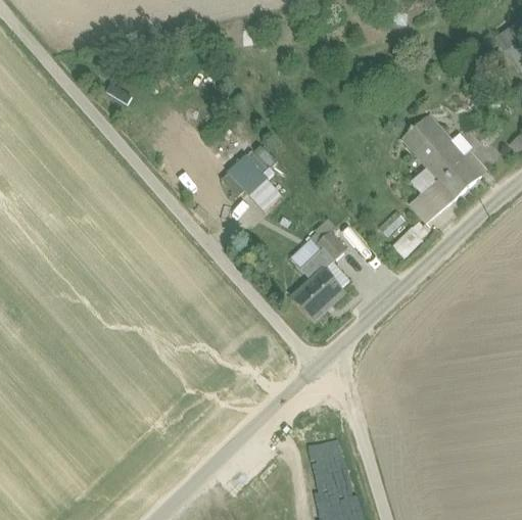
[(521,66),(521,25),(500,39),(520,68),(521,66)]
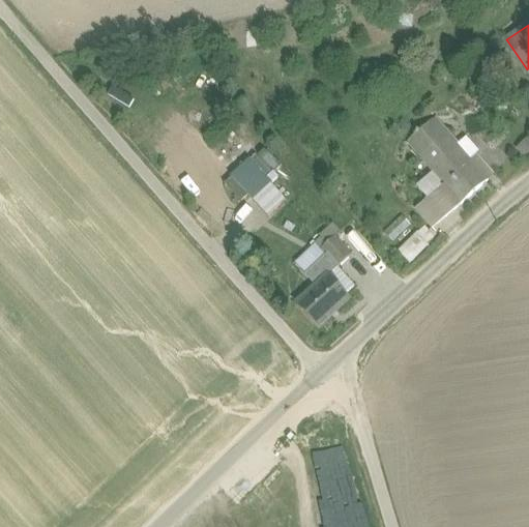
[(456,142),(433,116),(406,141),(410,145),(410,147),(414,153),(417,153),(442,182),(443,182),(460,201),(487,177),(469,156),(474,151),(475,146),(467,137),(462,137),(456,142)]
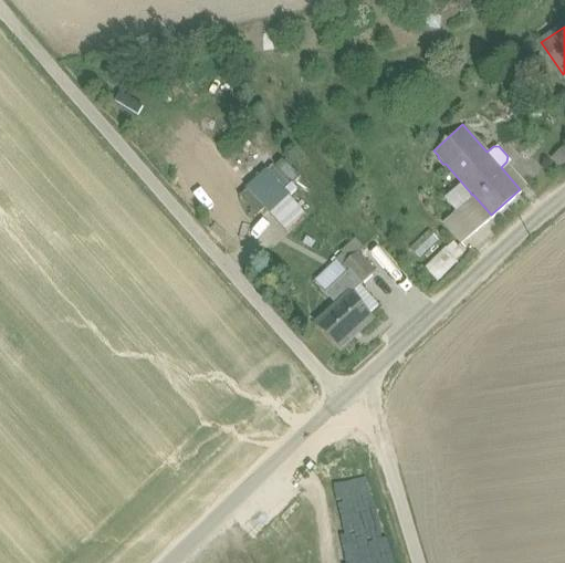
[(564,164),(564,147),(564,146),(554,155),(564,165),(564,164)]
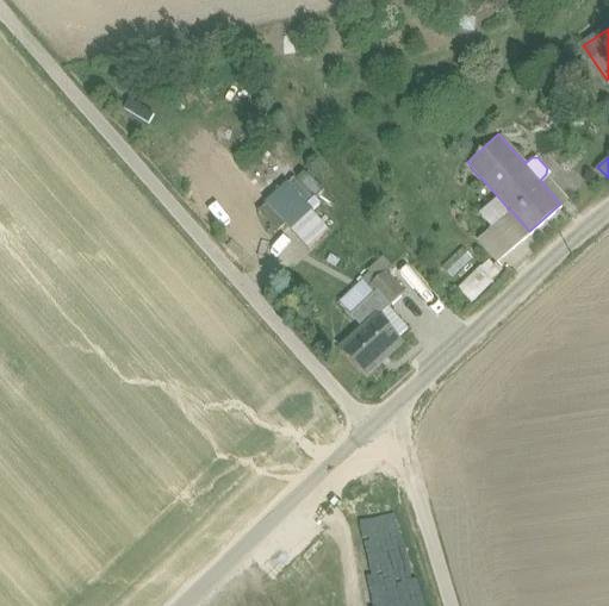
[(310,208),(290,227),(308,247),(328,227),(310,208)]
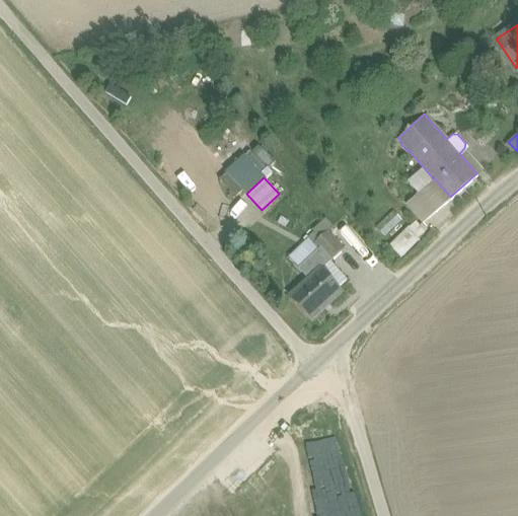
[(433,178),(419,191),(435,210),(450,197),(434,178),(433,178)]
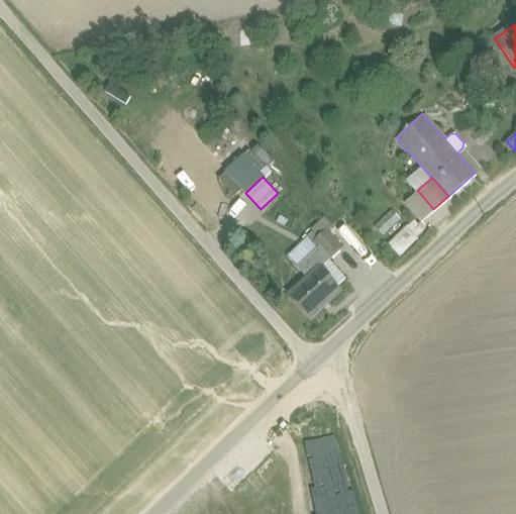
[(433,209),(417,190),(404,201),(420,219),(433,209)]
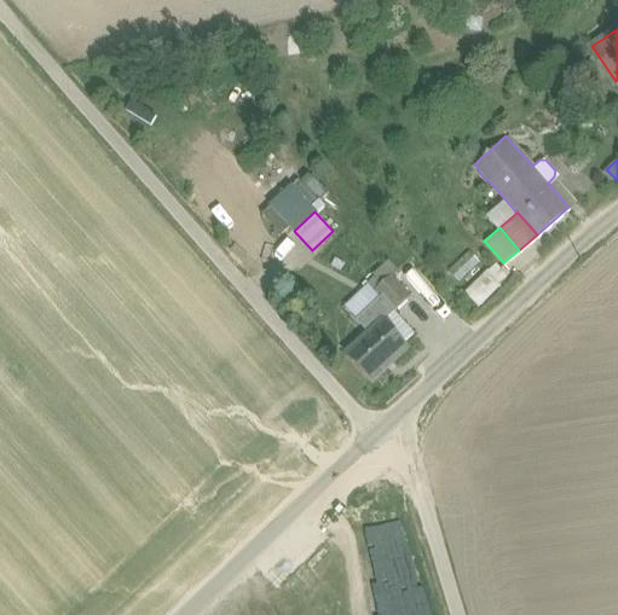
[(475,302),(510,271),(498,257),(477,277),(474,273),(461,285),(475,302)]
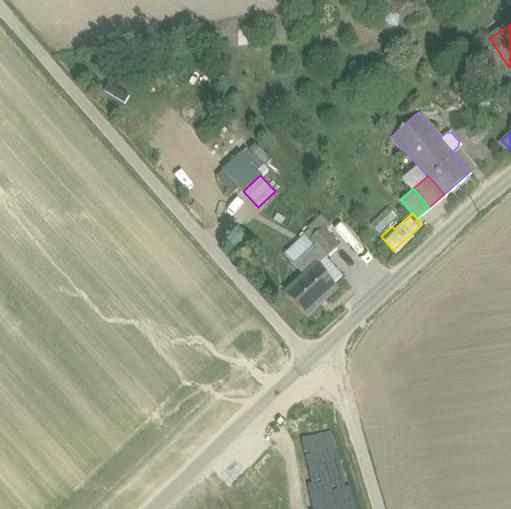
[(338,244),(322,227),(309,239),(315,246),(325,257),(338,244)]
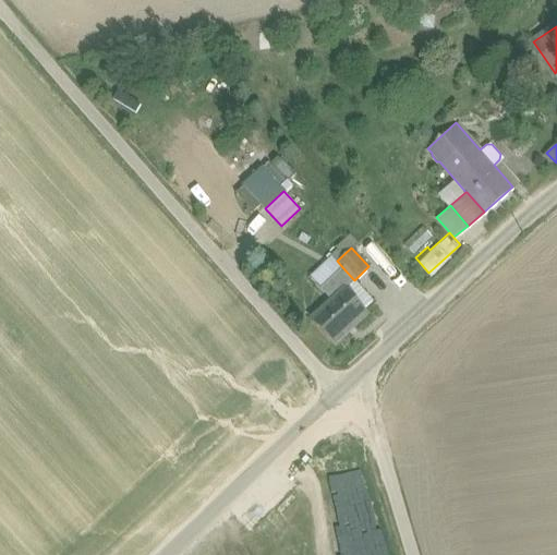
[(354,280),(343,268),(322,288),(333,300),(312,318),(334,342),(366,313),(362,309),(372,300),(354,280)]
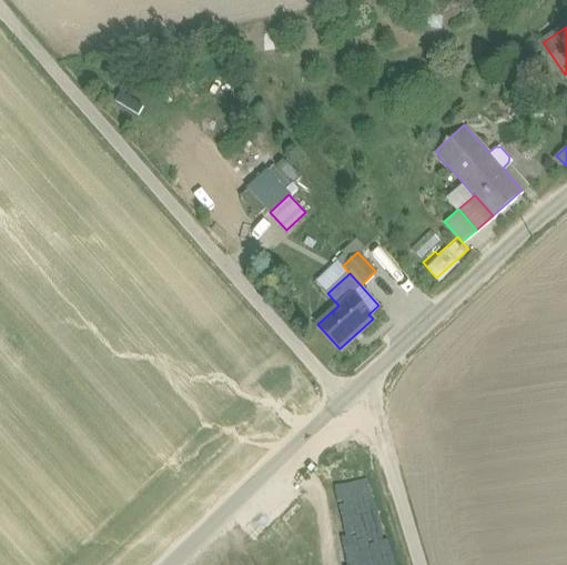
[(335,486),(357,543),(381,534),(360,477),(335,486)]
